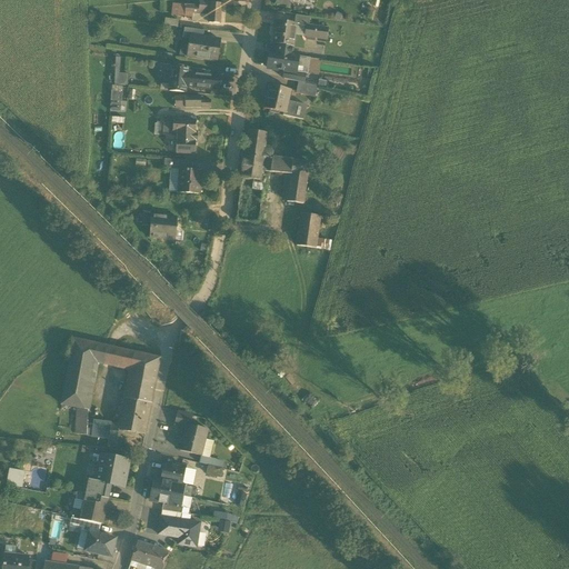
[(192,13),(209,15),(209,5),(213,5),(213,0),(212,0),(199,0),(199,6),(186,5),(185,17),(192,17),(192,13)]
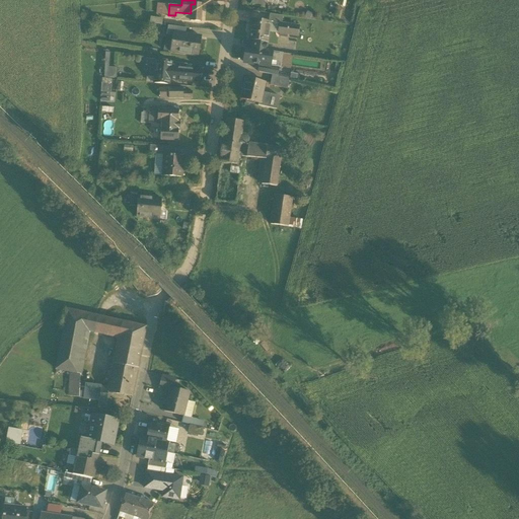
[(202,4),(195,4),(191,4),(191,13),(191,20),(191,21),(201,21),(202,4)]
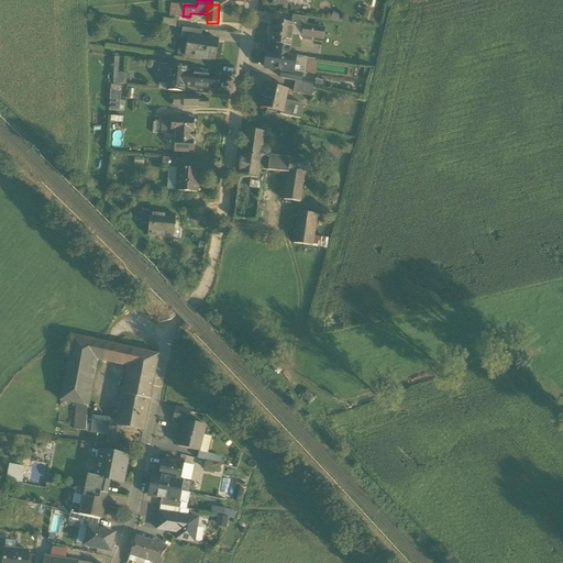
[(293,24),(305,25),(306,18),(294,15),(293,24)]
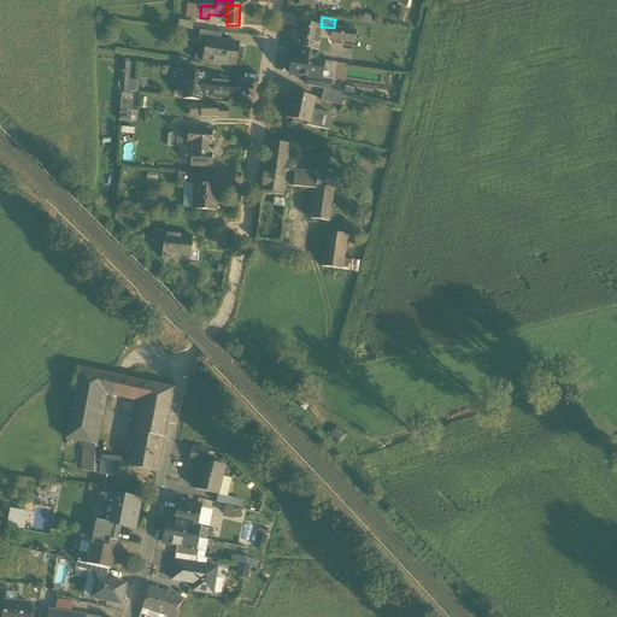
[(297,48),(301,50),(317,52),(321,27),(299,23),(298,30),(299,30),(297,48)]
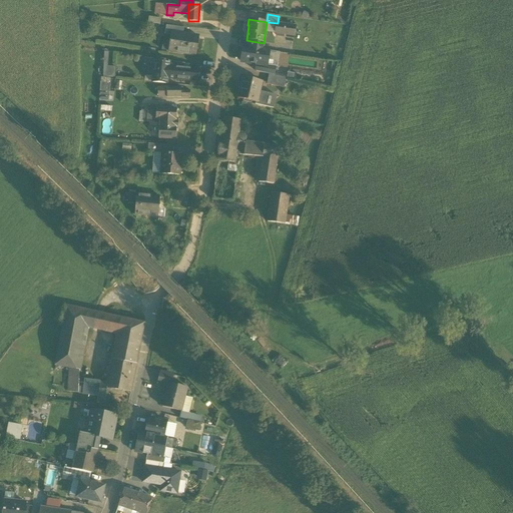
[(275,33),(294,36),(296,27),(277,24),(275,33)]
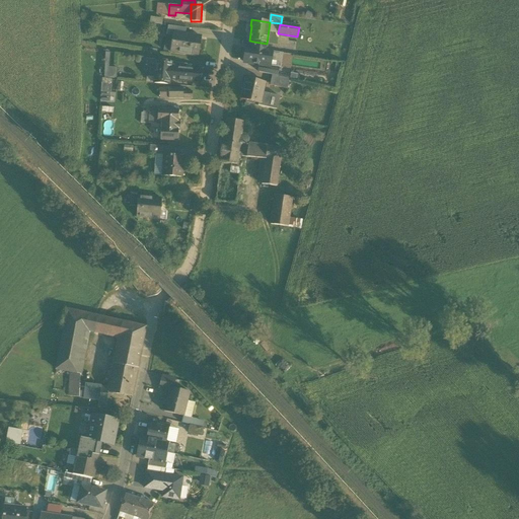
[(166,35),(172,36),(173,32),(184,34),(186,28),(168,26),(166,35)]
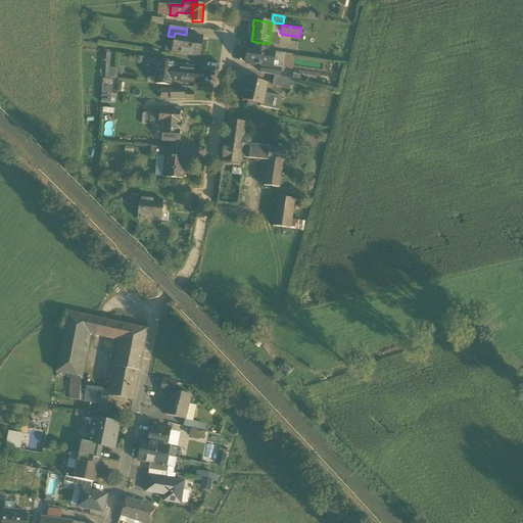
[(175,33),(174,37),(172,52),(200,57),(203,38),(186,35),(175,33)]
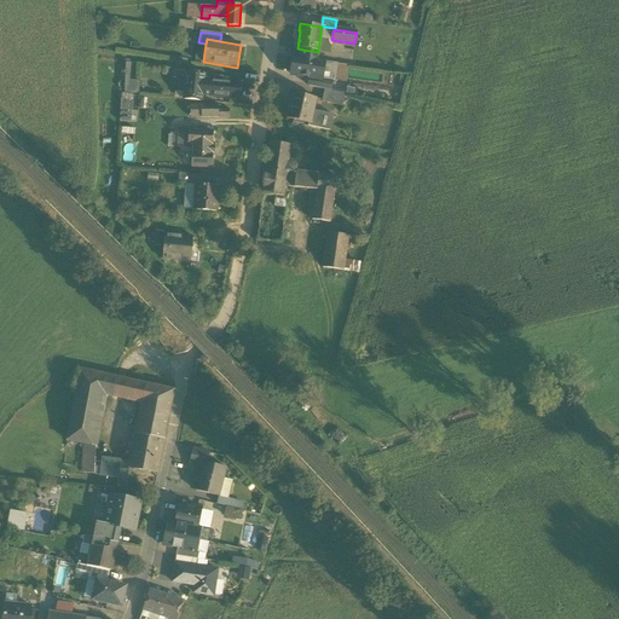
[(196,61),(203,62),(206,44),(198,42),(196,61)]
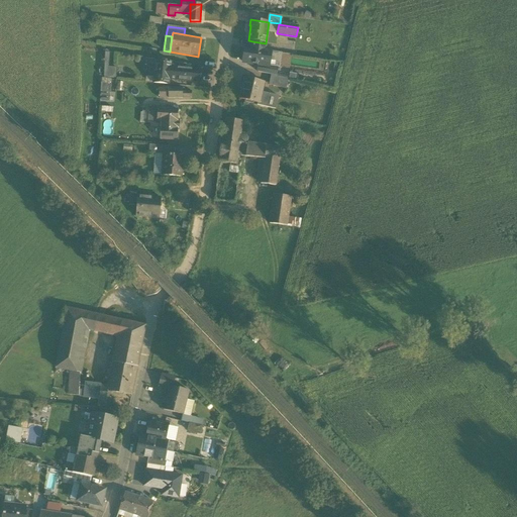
[(265,52),(266,43),(252,41),(251,49),(265,52)]
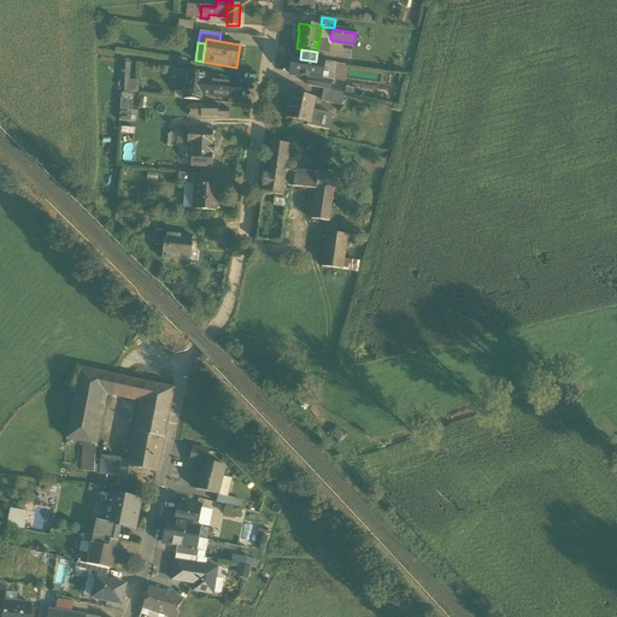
[(322,62),(316,62),(300,59),(293,58),(291,75),(309,77),(319,80),(319,78),(322,62)]
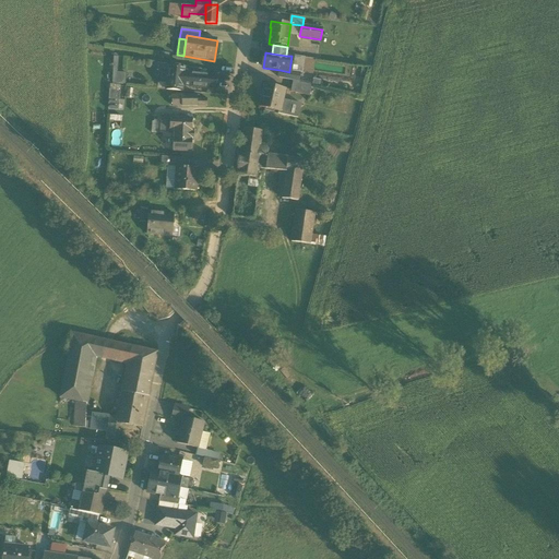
[(125,83),(125,72),(117,72),(117,56),(110,56),(110,83),(125,83)]
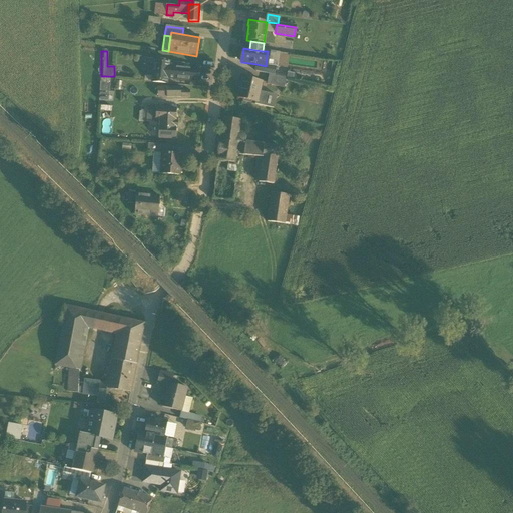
[(196,70),(183,68),(168,67),(169,61),(154,59),(152,83),(166,84),(167,79),(181,80),(195,81),(196,81),(198,69),(196,69),(196,70)]
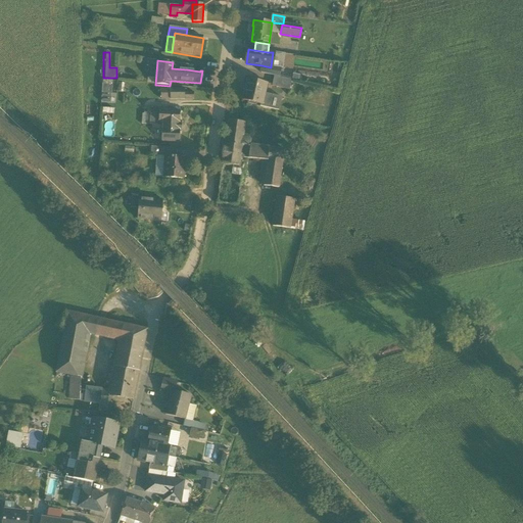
[(260,74),(274,77),(279,77),(280,67),(271,66),(271,67),(262,65),(260,74)]
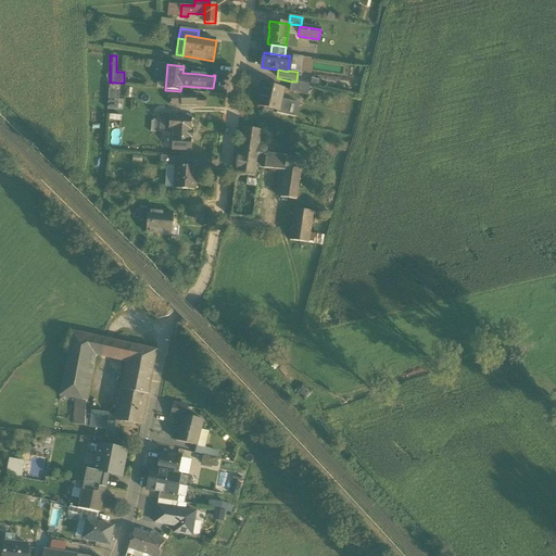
[(310,85),(297,81),(291,81),(289,91),(307,95),(310,85)]
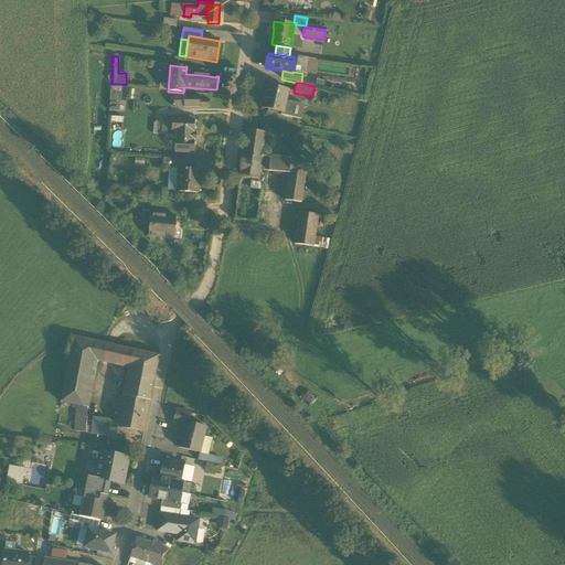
[(264,108),(281,113),(283,113),(286,100),(288,89),(268,85),(264,108)]
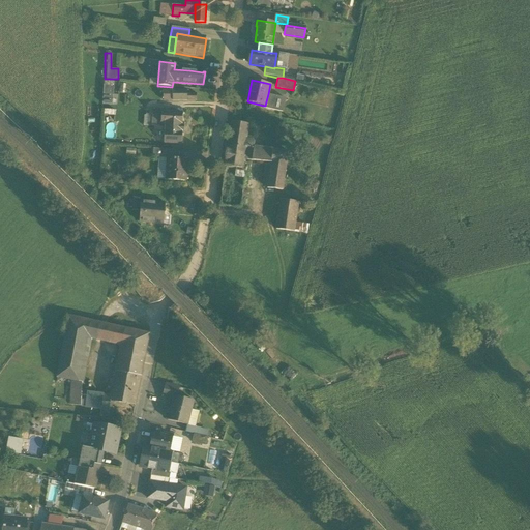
[(101,102),(111,102),(111,84),(101,84),(101,102)]
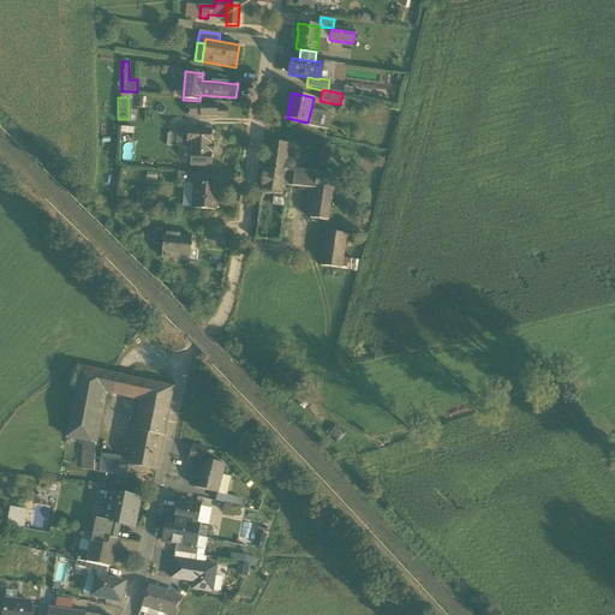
[(216,103),(199,105),(201,117),(218,117),(216,108),(216,103)]
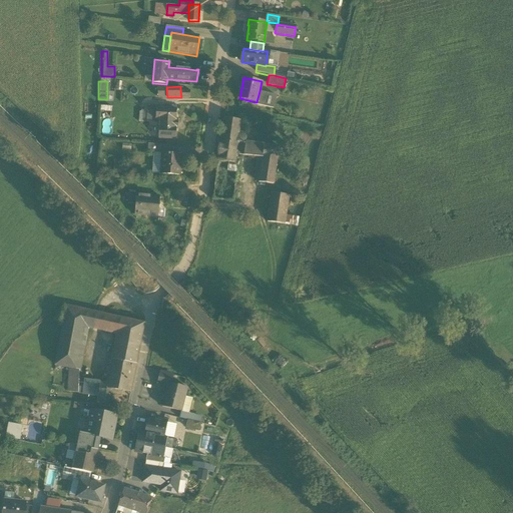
[(157,98),(167,97),(166,87),(157,87),(157,98)]
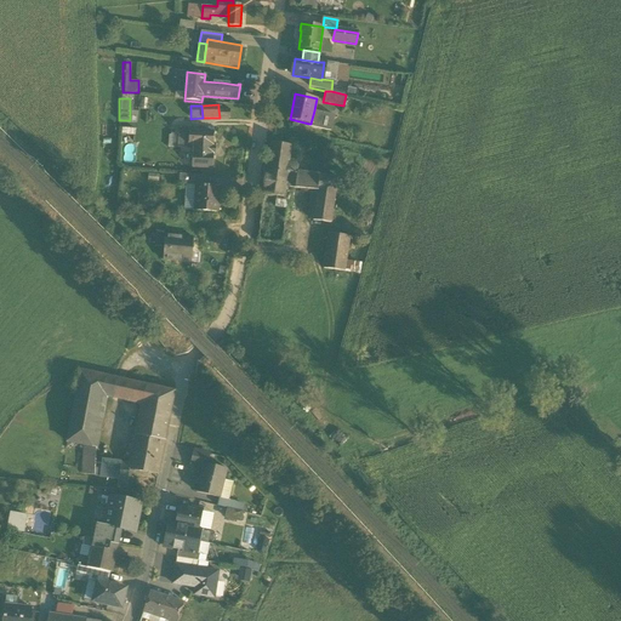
[(325,113),(314,110),(311,124),(309,124),(309,126),(322,129),(325,113)]
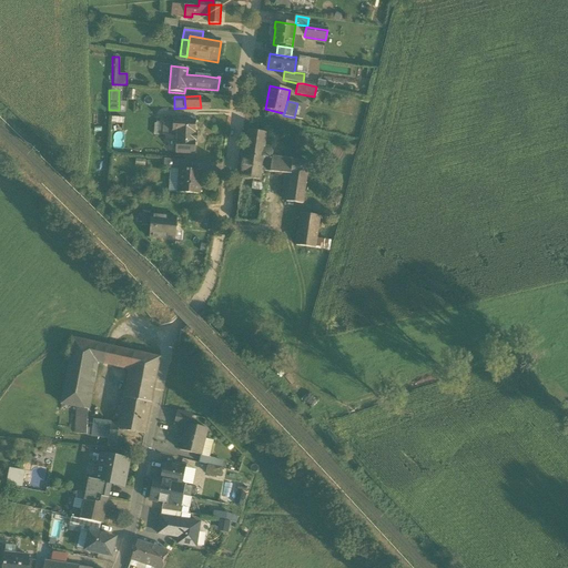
[(302,120),(305,104),(297,103),(294,118),(302,120)]
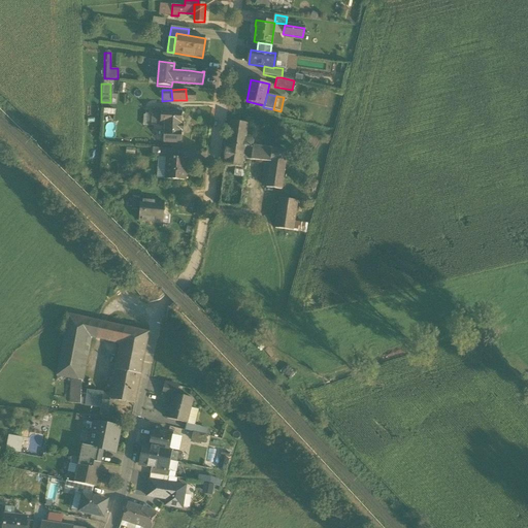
[(168,112),(161,112),(161,123),(165,124),(182,123),(182,112),(168,111),(168,112)]
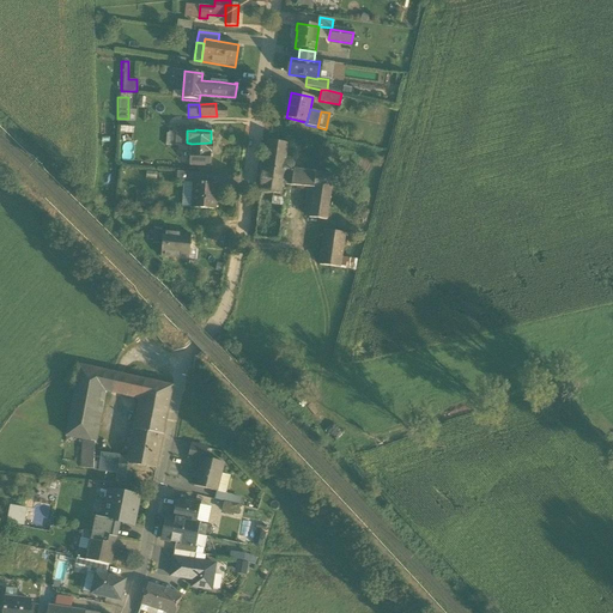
[(167,146),(176,146),(176,131),(168,134),(167,146)]
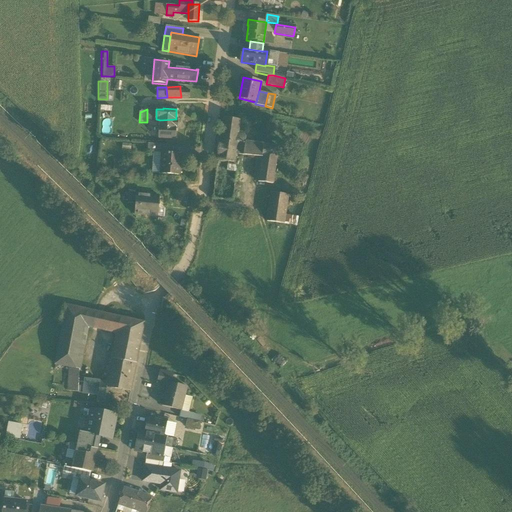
[(156,122),(156,119),(156,109),(147,109),(147,122),(156,122)]
